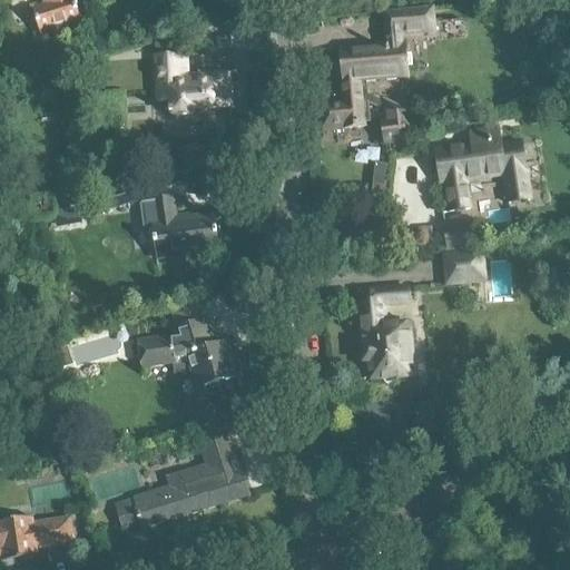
[(40,0),(43,8),(31,11),(40,39),(81,27),(72,0),(40,0)]
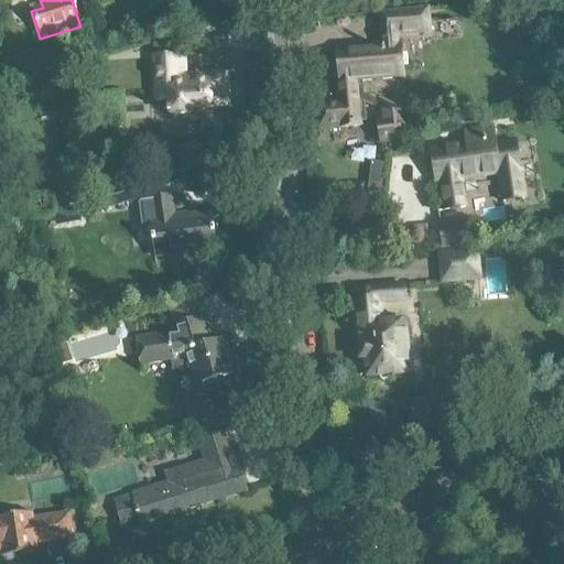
[(335,55),(337,85),(361,84),(361,83),(370,83),(372,78),(380,78),(380,82),(391,80),(393,77),(403,76),(401,43),(400,44),(399,39),(433,35),(431,8),(377,12),(381,45),(368,46),(368,52),(335,55)]
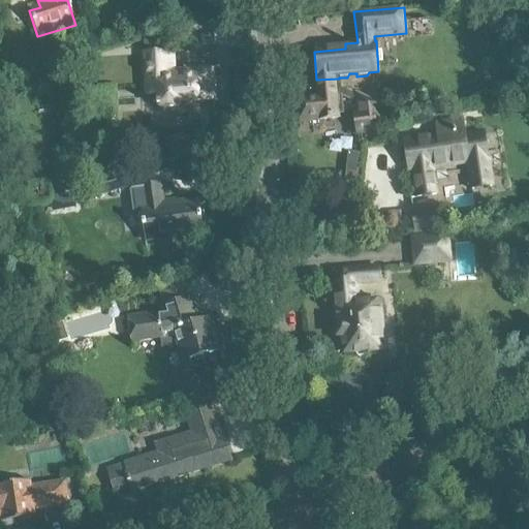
[(145,55),(144,55),(146,97),(158,97),(158,110),(179,109),(179,103),(214,102),(212,71),(172,73),(170,54),(145,55)]
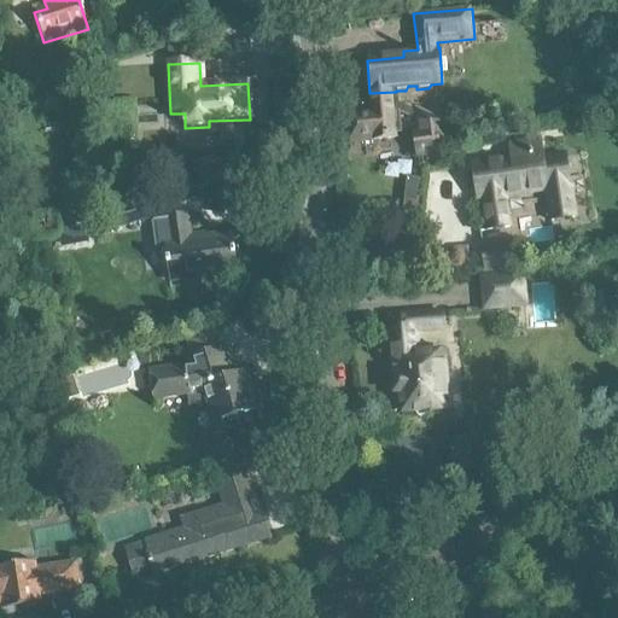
[(400,135),(397,112),(414,121),(417,130),(412,130),(417,161),(421,159),(424,172),(449,167),(447,153),(442,155),(441,146),(448,145),(444,123),(397,101),(396,92),(369,93),(371,103),(368,103),(369,116),(362,116),(362,114),(349,115),(349,117),(347,117),(348,143),(392,139),(392,135),(400,135)]
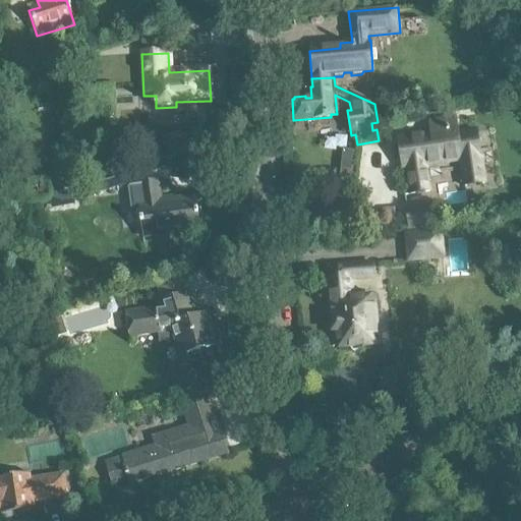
[(431,133),(398,137),(403,169),(406,169),(410,195),(430,193),(426,165),(461,161),(464,188),(486,184),(477,131),(459,134),(456,119),(430,122),(431,133)]
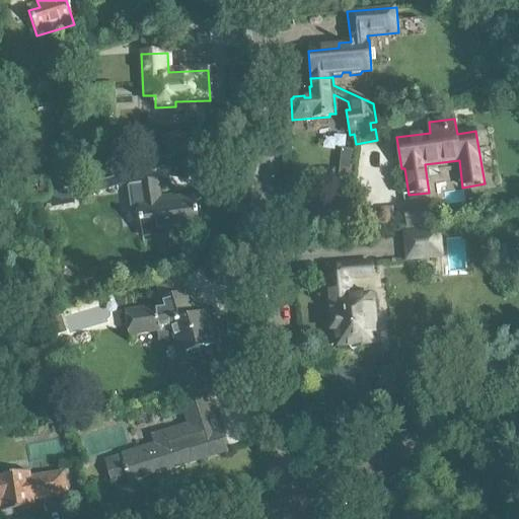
[(330,158),(328,145),(320,146),(322,159),(330,158)]
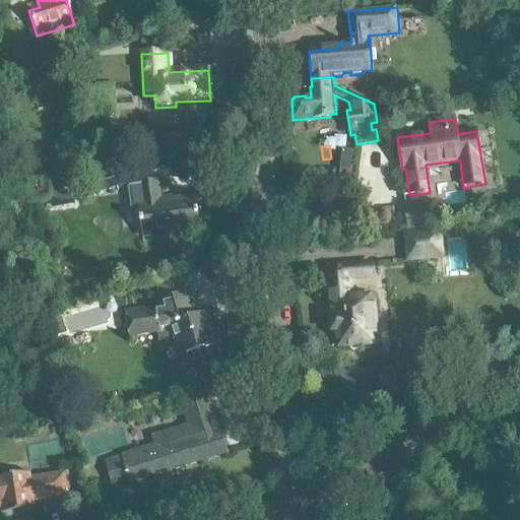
[(94,171),(125,167),(122,146),(91,150),(94,171)]
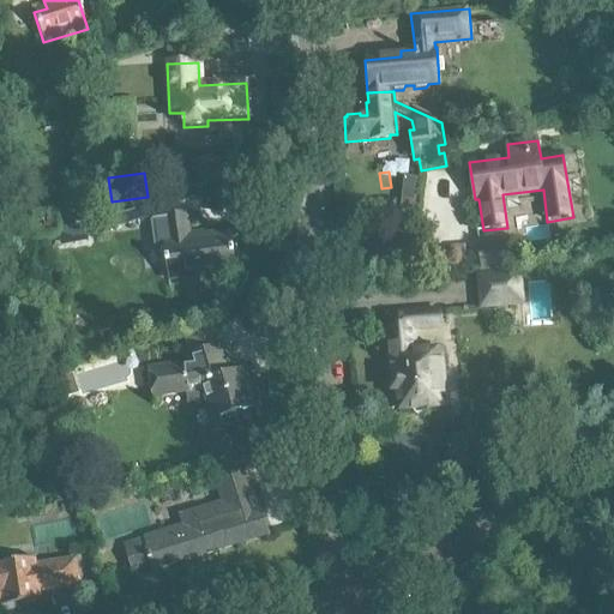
[(174,175),(161,175),(162,187),(174,187),(174,175)]
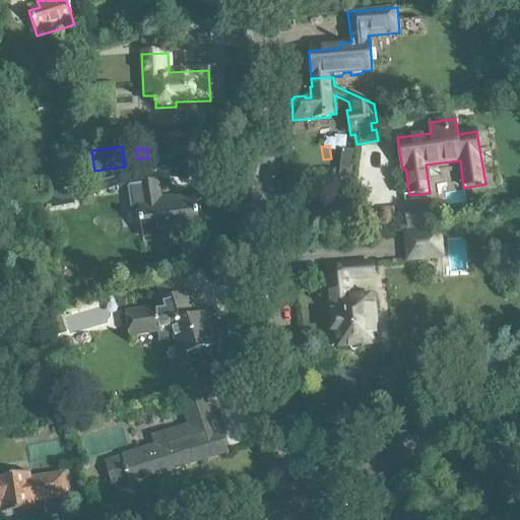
[(127,185),(123,171),(92,179),(96,193),(127,185)]
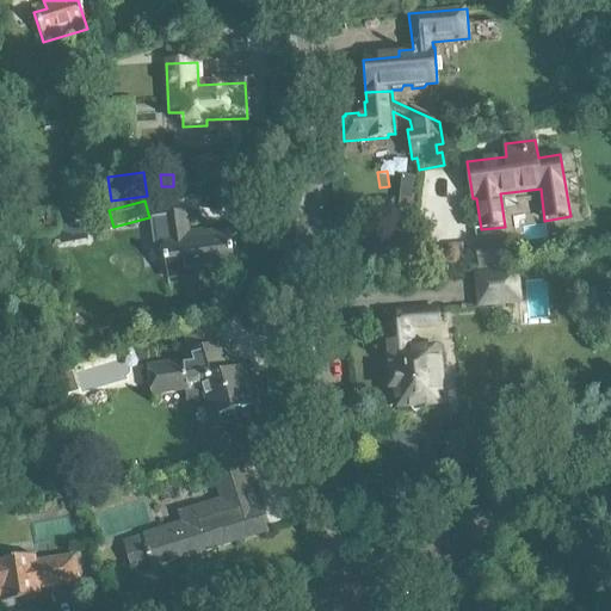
[(162,218),(150,221),(154,246),(161,245),(166,278),(234,269),(228,233),(187,239),(184,213),(161,216),(162,218)]
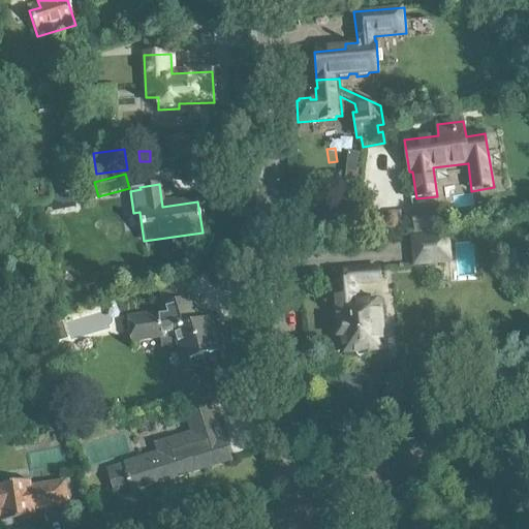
[(442,227),(440,210),(413,214),(416,231),(442,227)]
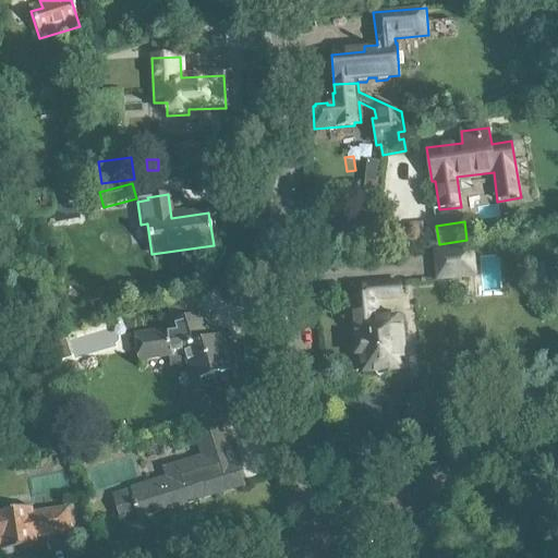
[(473,277),(471,249),(434,252),(437,280),(473,277)]
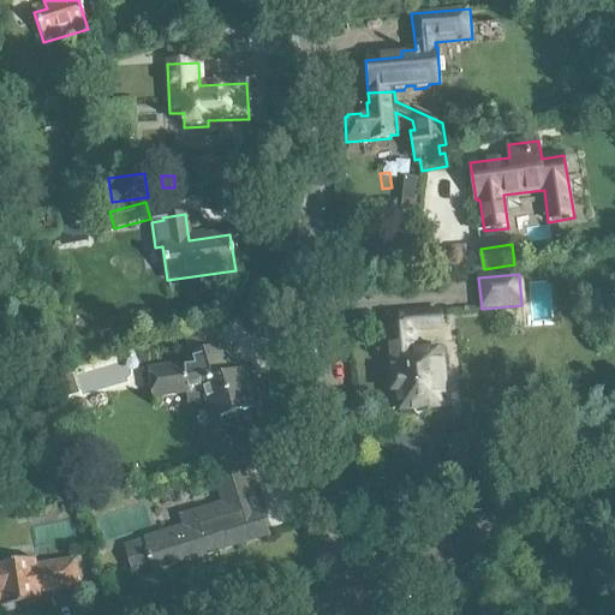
[(400,412),(413,412),(417,417),(428,416),(430,410),(449,408),(443,350),(416,352),(413,332),(445,329),(443,312),(412,315),(386,317),(393,392),(398,392),(400,412)]
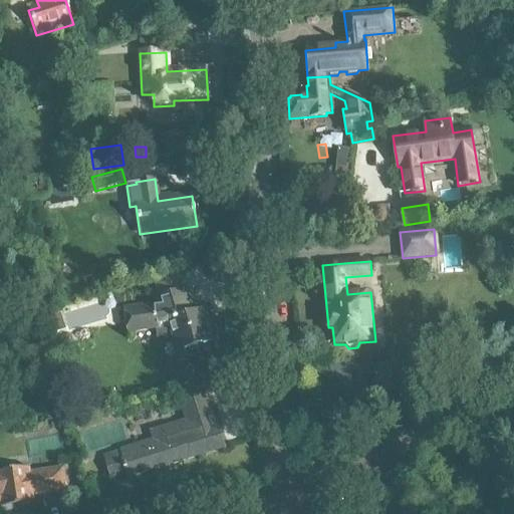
[(172,335),(176,350),(174,351),(176,360),(166,363),(174,393),(177,392),(177,394),(199,388),(188,349),(212,342),(203,311),(190,315),(183,291),(157,299),(159,306),(123,311),(126,332),(155,328),(157,337),(172,335)]
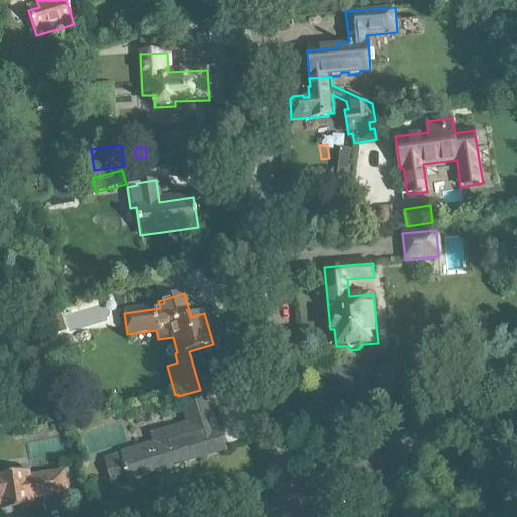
[(112,482),(126,477),(128,483),(202,459),(200,453),(225,445),(221,429),(219,430),(206,389),(200,390),(178,396),(186,422),(150,433),(153,441),(120,451),(121,453),(105,458),(112,482)]
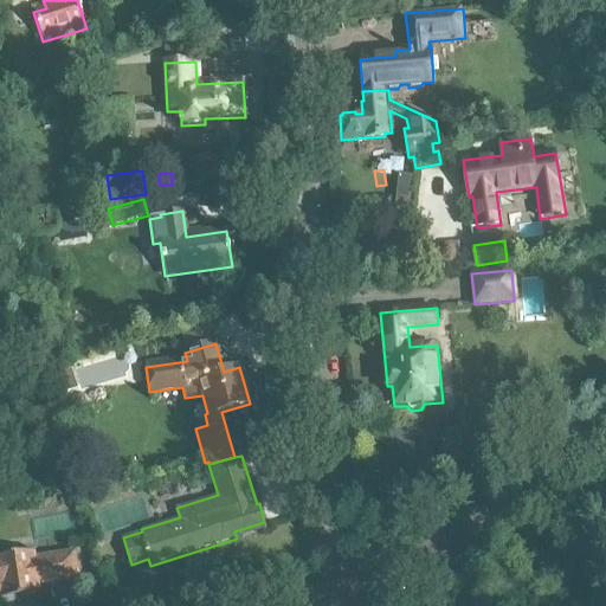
[(70,498),(72,478),(55,476),(52,496),(70,498)]
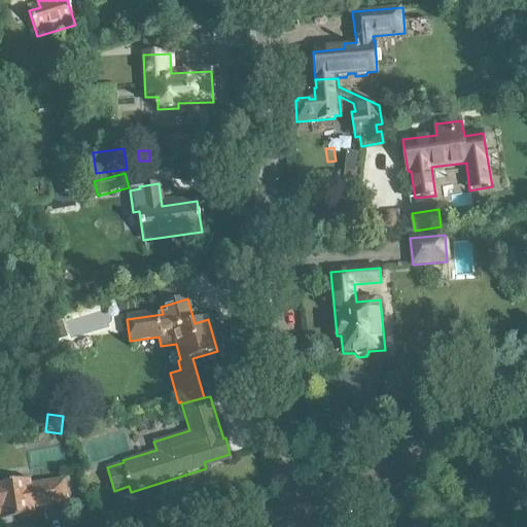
[(0,518),(1,519),(1,521),(35,516),(34,511),(69,505),(65,480),(30,485),(30,480),(0,484),(0,518)]
